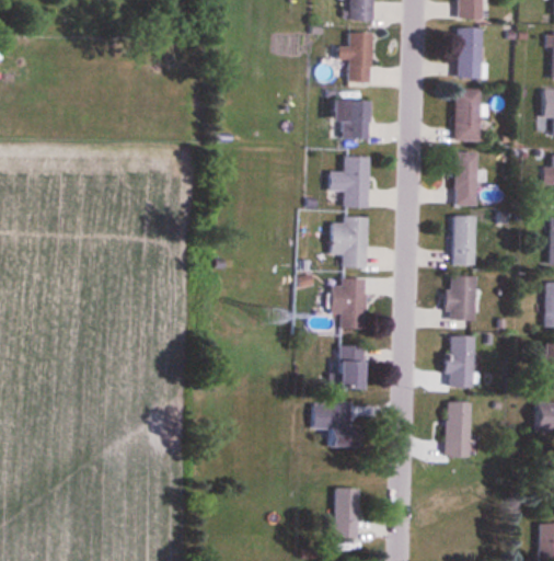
[(348,0),(348,21),(371,21),(371,0),(348,0)]
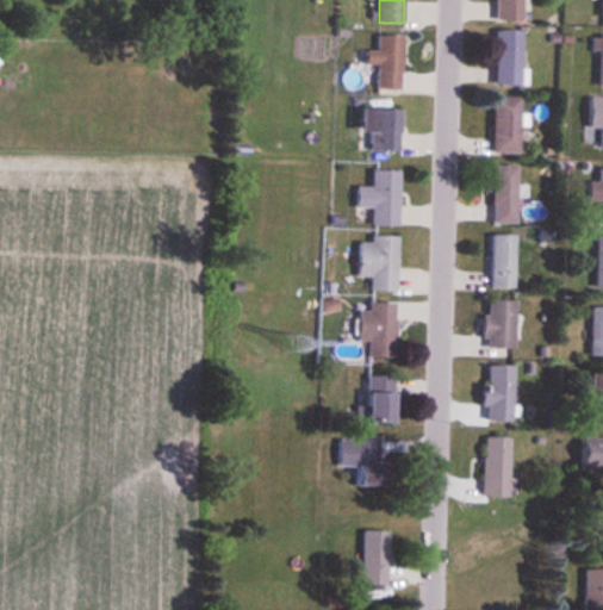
[(498,0),(498,20),(524,20),(524,0),(498,0)]
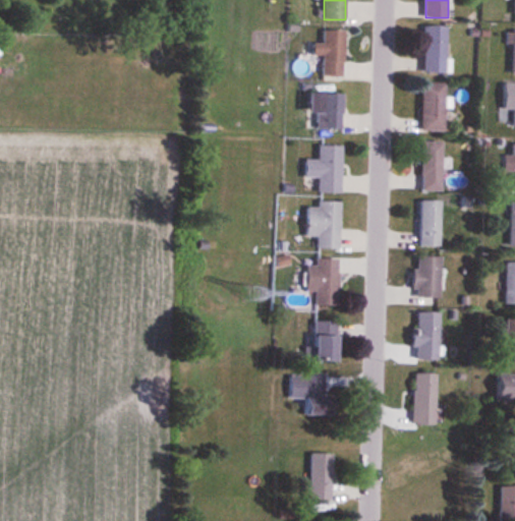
[(425,73),(446,73),(446,25),(425,25),(425,73)]
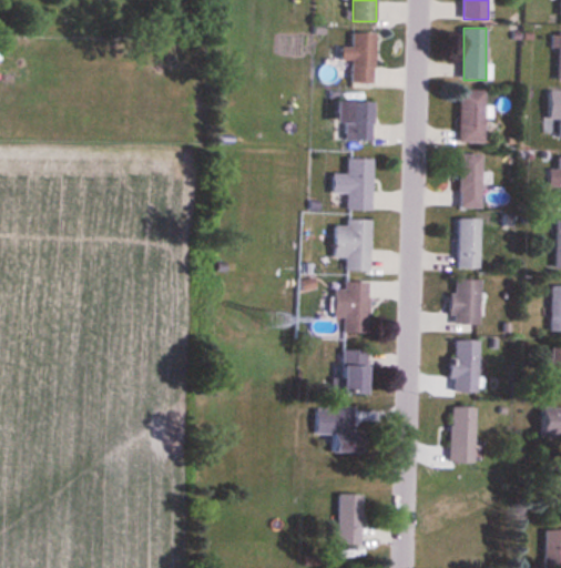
[(375,83),(375,32),(353,32),(352,48),(342,48),(342,60),(352,60),(352,83),(375,83)]
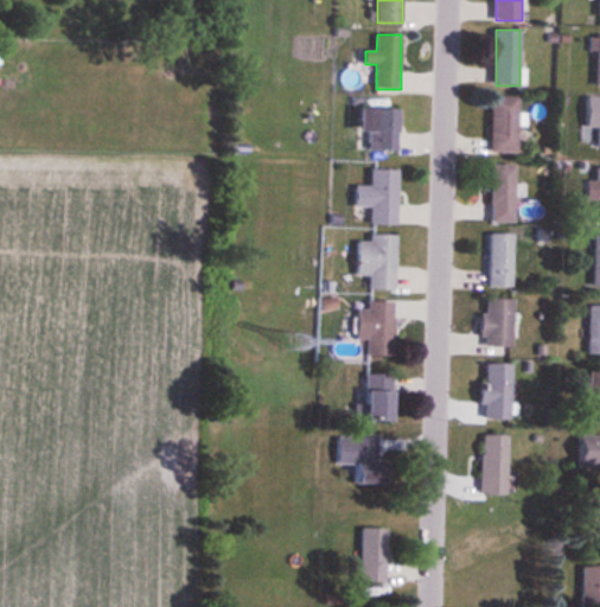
[(519,97),(492,97),(492,153),(519,153),(519,97)]
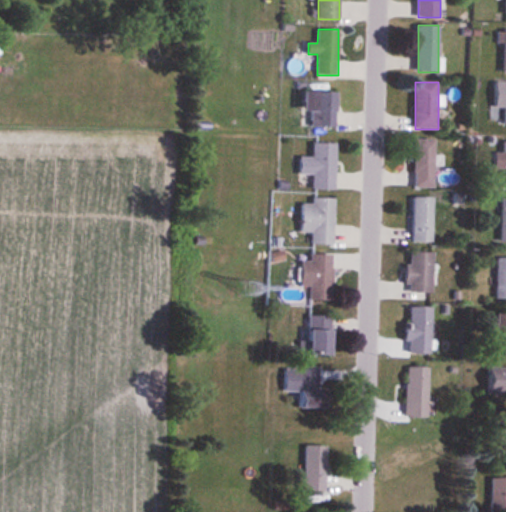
[(505,82),(496,82),(496,108),(505,108),(505,82)]
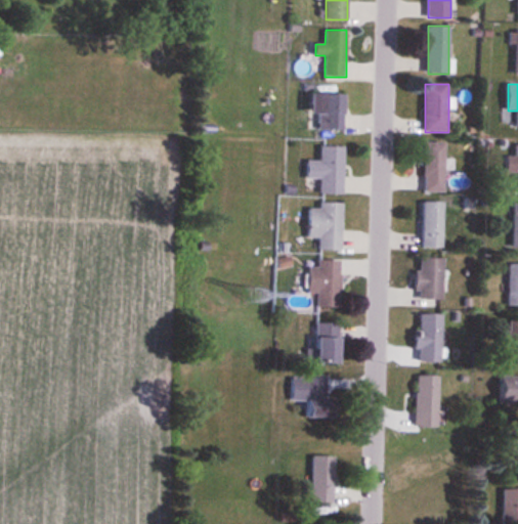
[(308,93),(308,114),(319,114),(319,130),(344,130),(344,93),(308,93)]
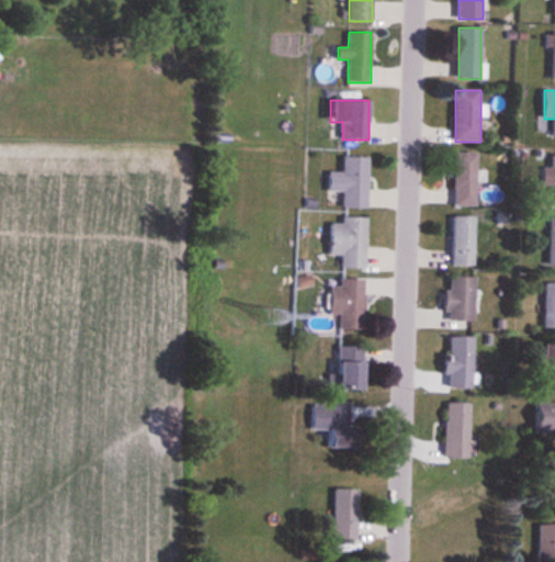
[(455,205),(477,205),(477,152),(455,152),(455,205)]
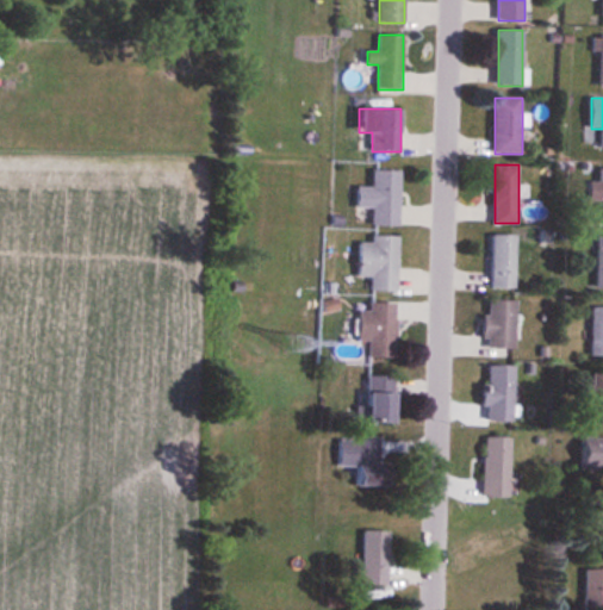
[(602,169),(601,169),(601,182),(590,182),(591,204),(601,204),(601,228),(602,228),(602,169)]
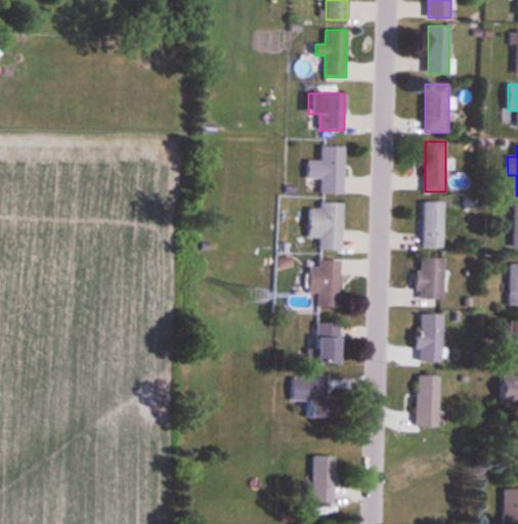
[(308,161),(308,179),(321,179),(320,193),(344,193),(344,146),(321,146),(321,161),(308,161)]
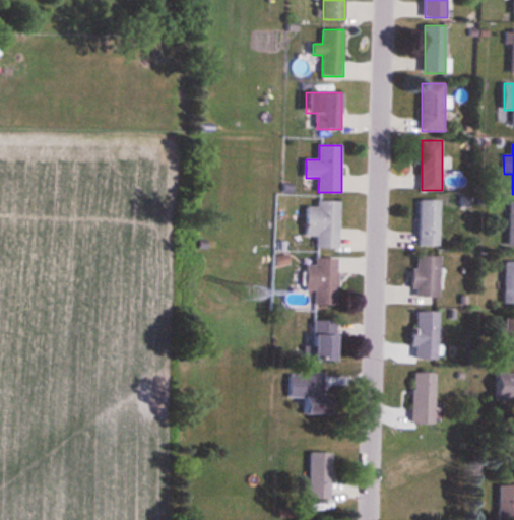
[(340,248),(340,200),(318,200),(318,205),(307,205),(307,236),(318,236),(317,248),(340,248)]
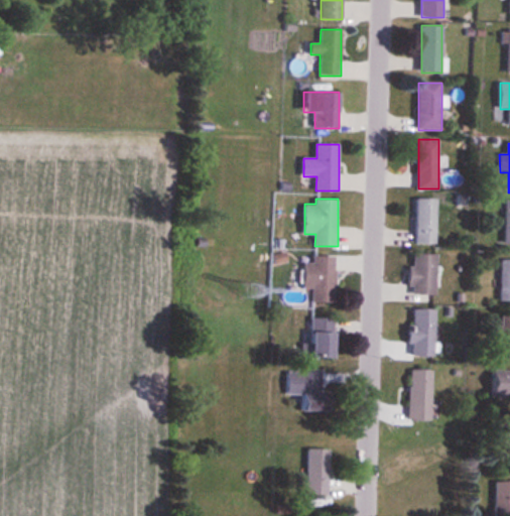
[(416,199),(416,243),(436,243),(436,199),(416,199)]
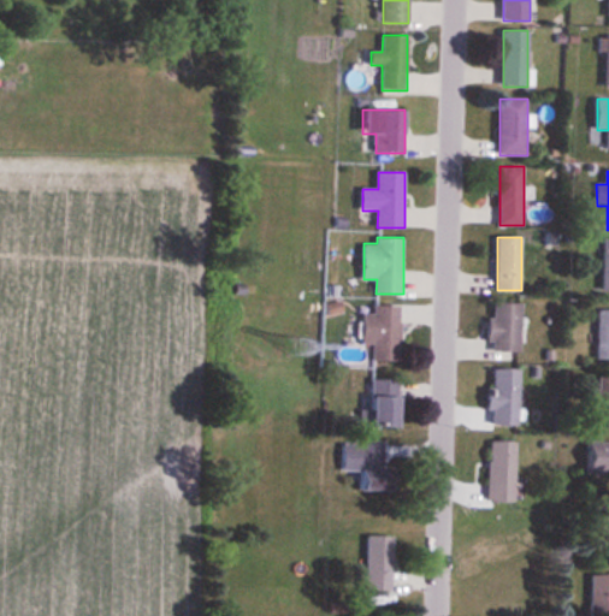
[(521,351),(521,303),(491,303),(491,351),(521,351)]
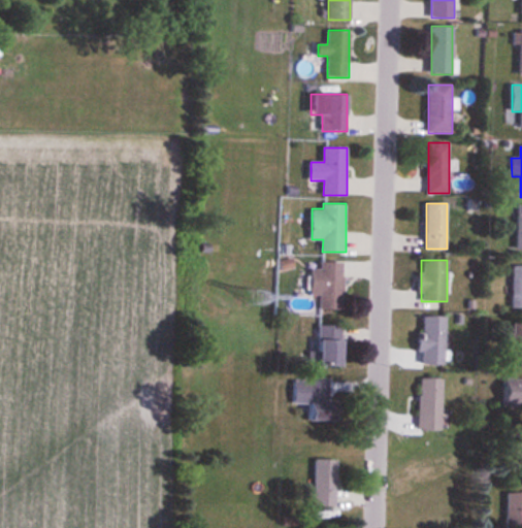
[(311,294),(321,295),(321,308),(344,309),(345,261),(321,261),(321,268),(312,267),(311,294)]
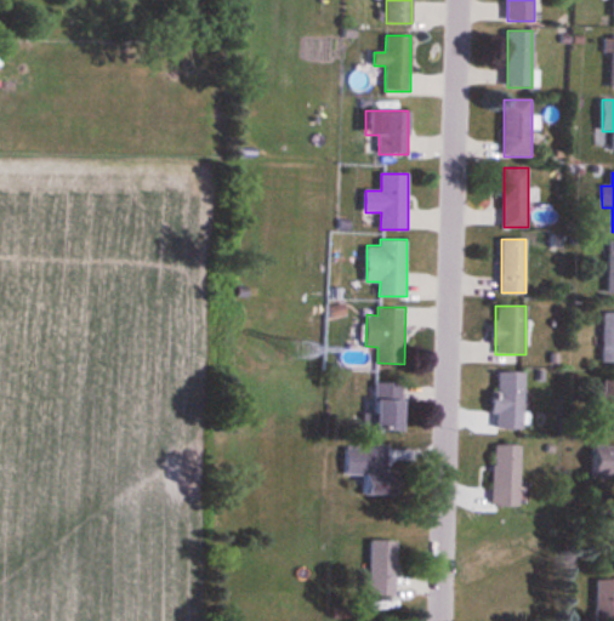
[(523,428),(524,372),(495,371),(494,427),(523,428)]
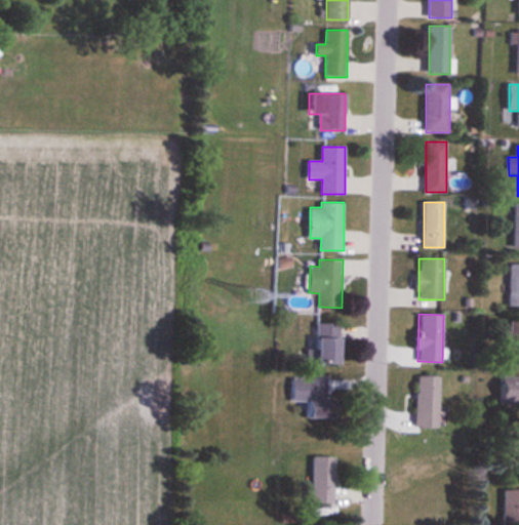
[(509,364),(518,363),(518,320),(510,321),(510,331),(505,331),(505,349),(509,349),(509,364)]
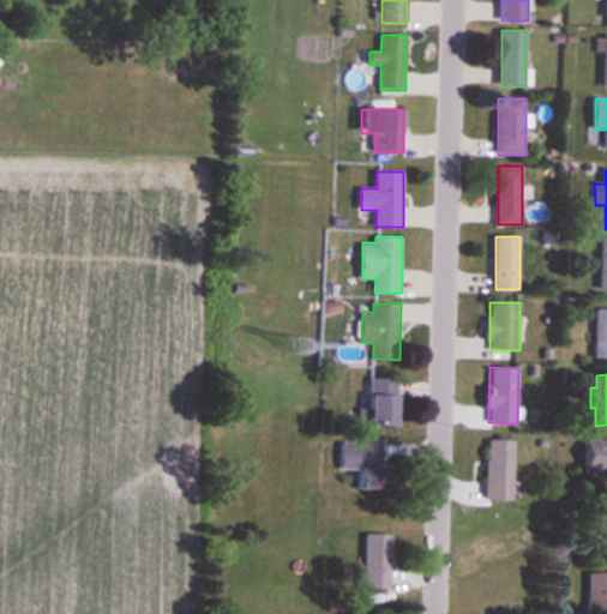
[(368,378),(368,425),(397,425),(397,378),(368,378)]
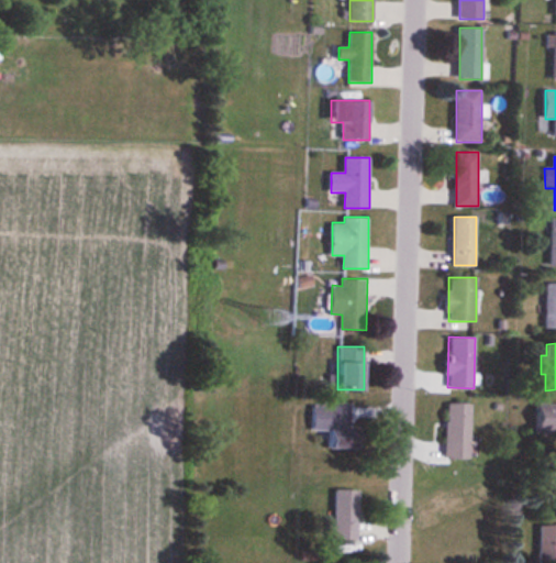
[(473,404),(447,404),(447,459),(473,459),(473,404)]
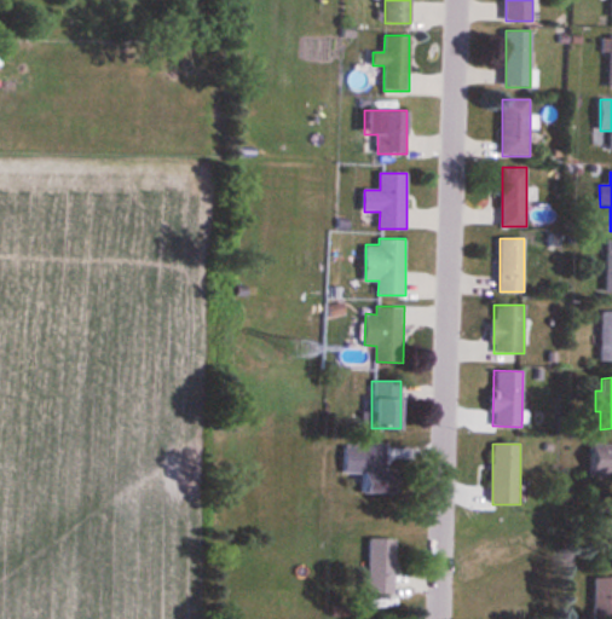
[(611,444),(592,444),(590,478),(611,478),(611,444)]
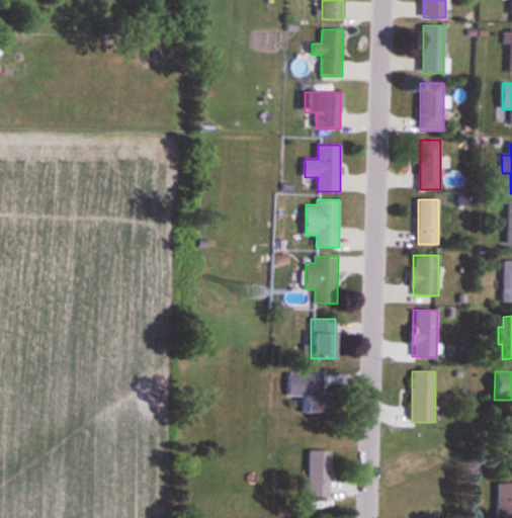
[(304,413),(325,413),(325,373),(289,373),(289,398),(304,398),(304,413)]
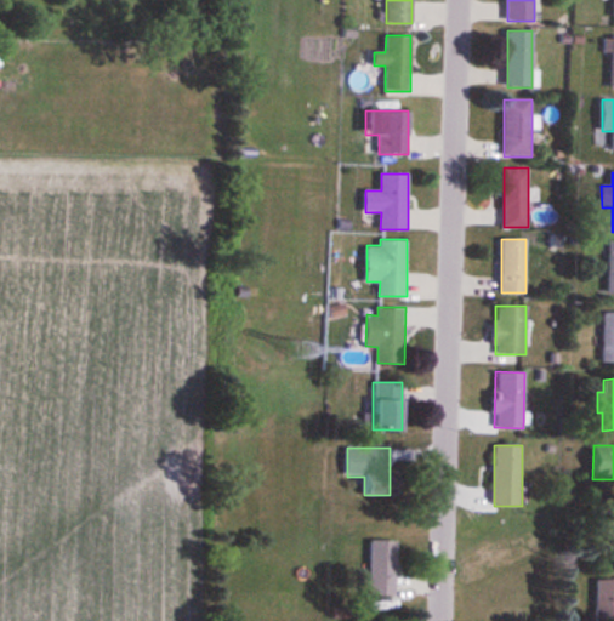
[(370,594),(398,594),(398,539),(370,539),(370,594)]
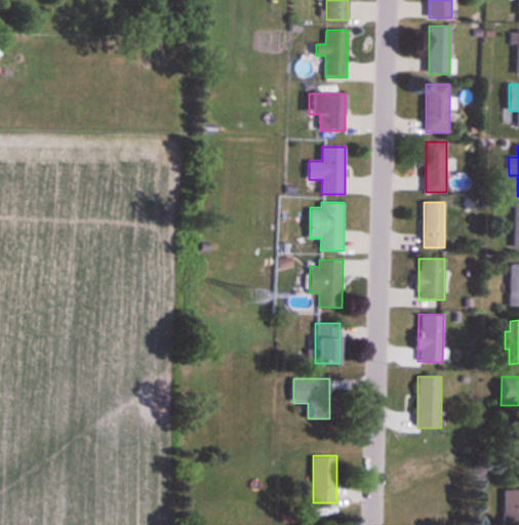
[(518,488),(505,489),(504,524),(518,524),(518,488)]
